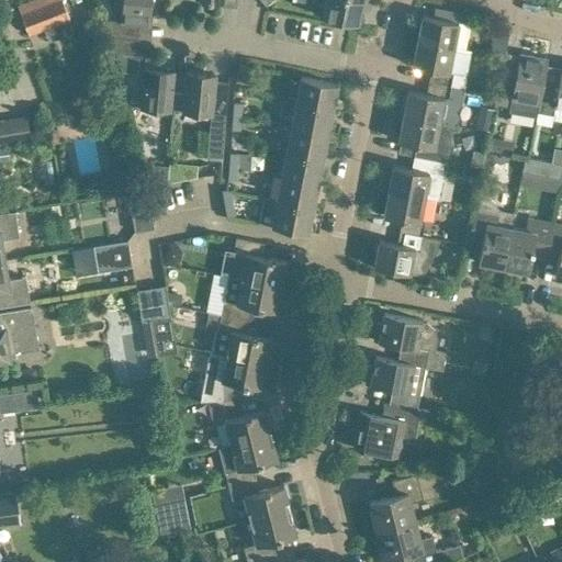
[(70,19),(63,0),(54,0),(21,13),(30,35),(70,19)]
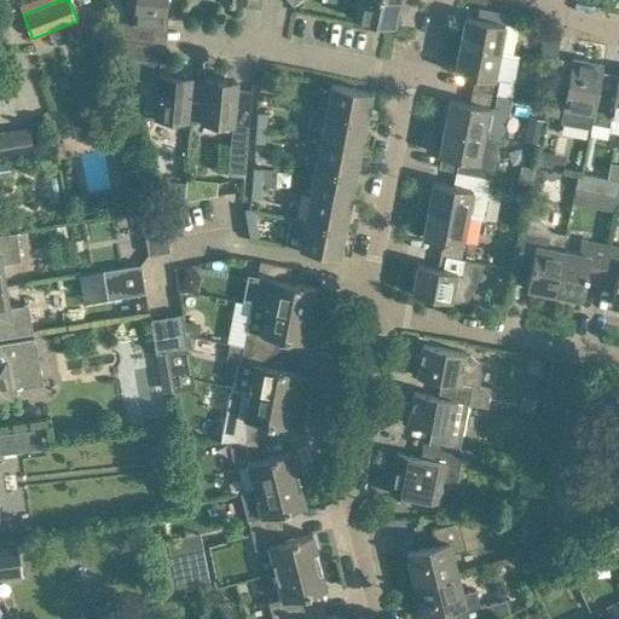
[(165,27),(166,0),(134,0),(132,24),(121,23),(128,57),(146,59),(152,59),(155,25),(165,27)]
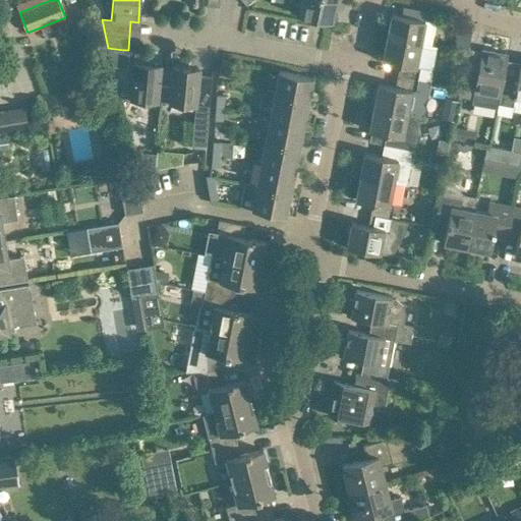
[(342,10),(343,1),(336,0),(290,0),(291,0),(301,2),(298,15),(332,21),(334,9),(342,10)]
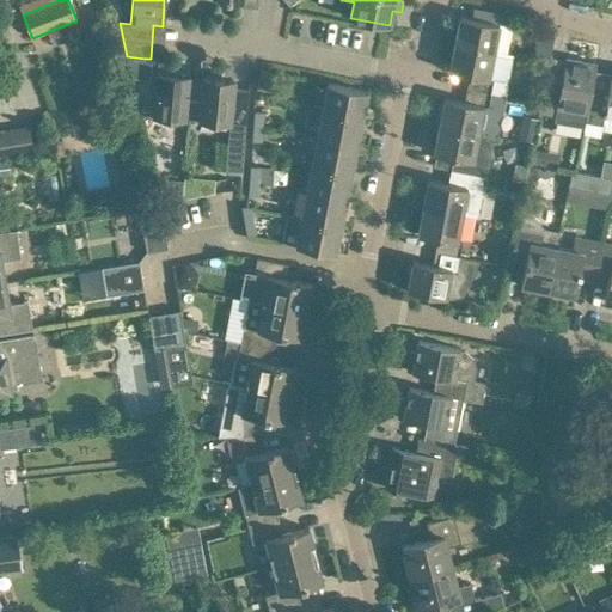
[(460,16),(454,43),(494,51),(507,54),(513,26),(500,24),(460,16)]
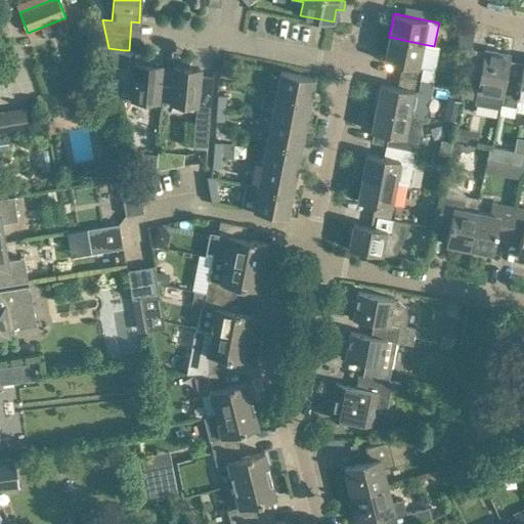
[(389,37),(385,61),(402,64),(400,75),(433,81),(435,72),(433,70),(435,68),(439,47),(434,46),(423,44),(389,37)]
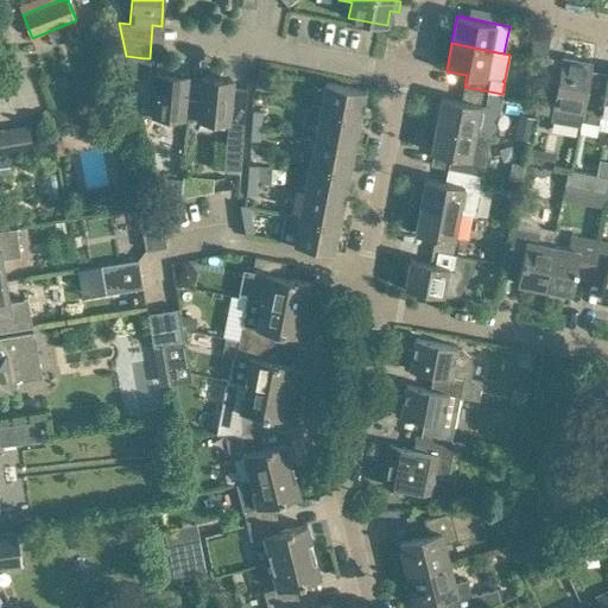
[(146,59),(126,57),(132,77),(144,78),(146,59)]
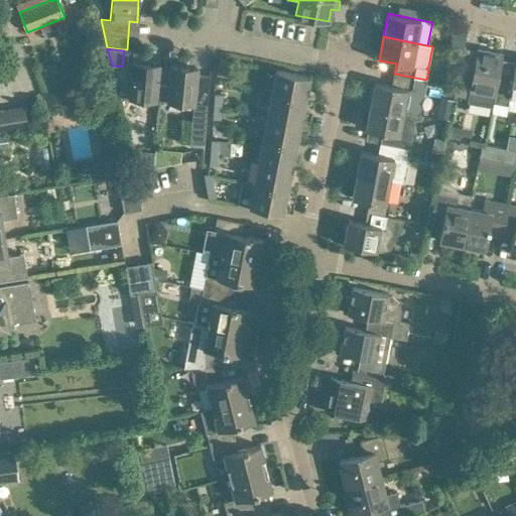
[(460,67),(455,95),(468,98),(468,102),(491,107),(492,102),(494,94),(499,74),(503,53),(477,48),(473,69),(460,67)]
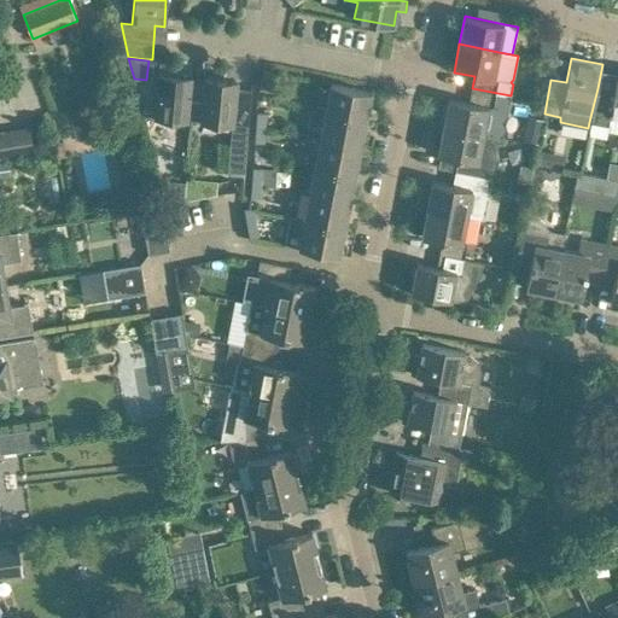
[(617,66),(613,92),(598,88),(592,112),(589,122),(607,126),(606,130),(617,132),(617,66)]
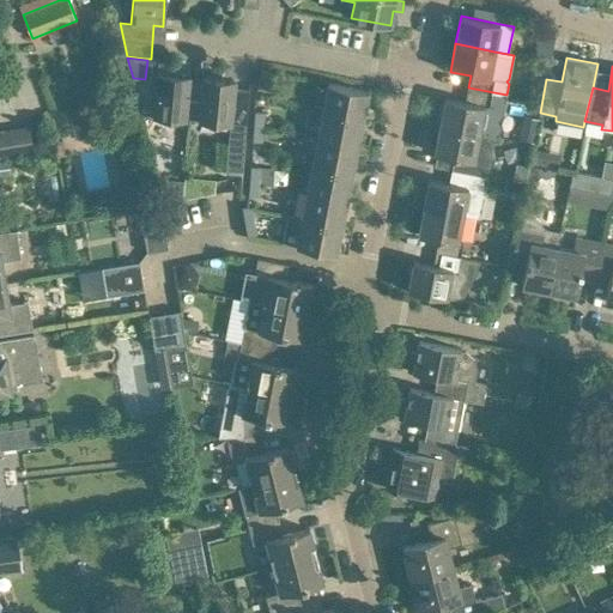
[(269,72),(261,70),(258,85),(267,86),(269,72)]
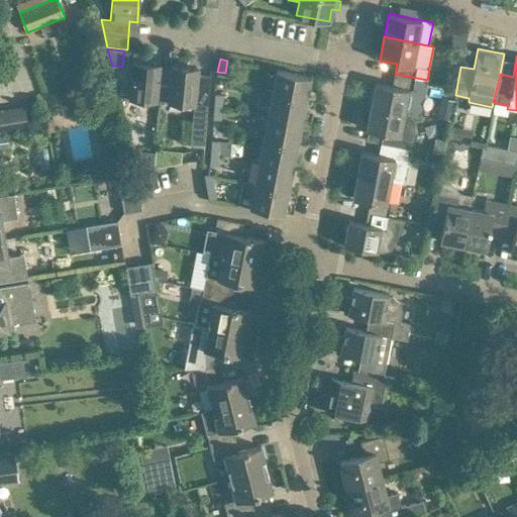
[(169,99),(171,72),(159,71),(160,65),(133,63),(129,98),(158,100),(158,98),(169,99)]
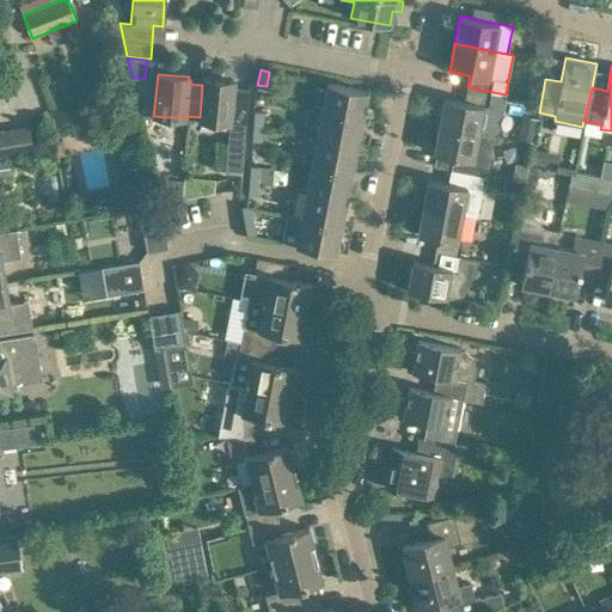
[(203,78),(202,85),(200,117),(200,120),(231,122),(226,170),(243,171),(246,124),(246,123),(249,90),(233,89),(234,81),(203,78)]
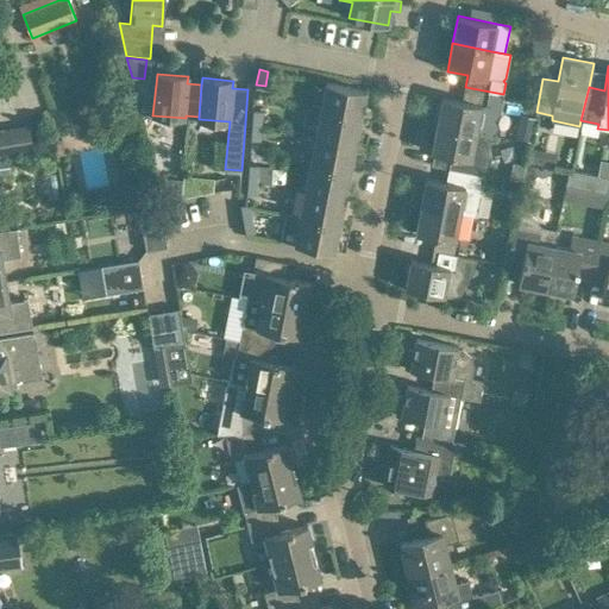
[(326,82),(320,110),(360,118),(365,90),(326,82)]
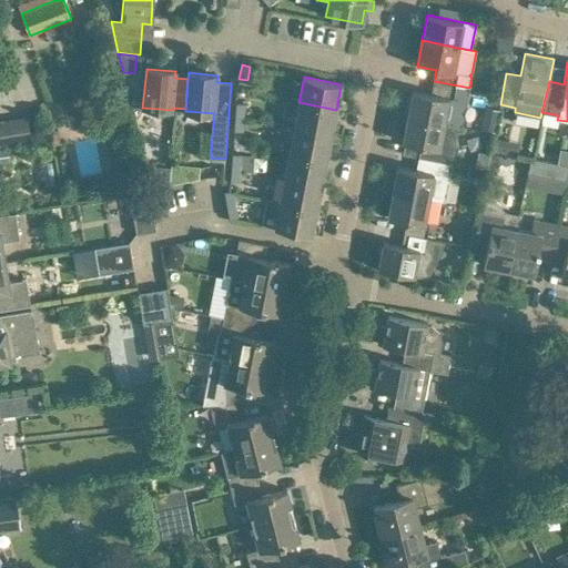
[(413,90),(407,117),(458,127),(462,127),(469,88),(434,81),(432,94),(413,90)]
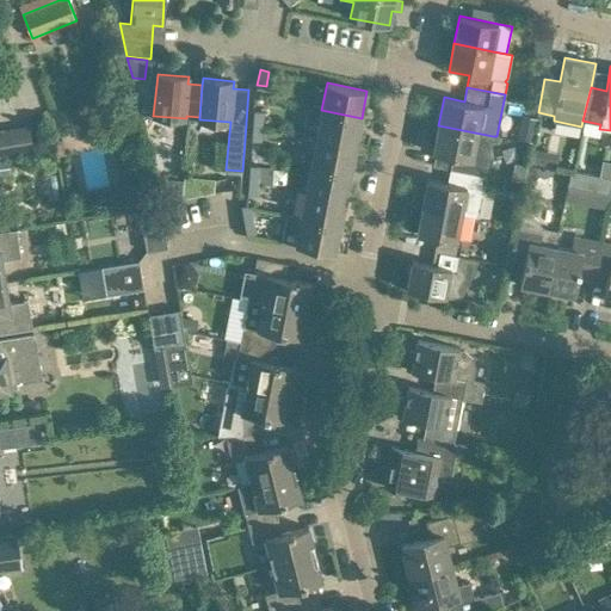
[(75,91),(78,110),(92,109),(90,90),(75,91)]
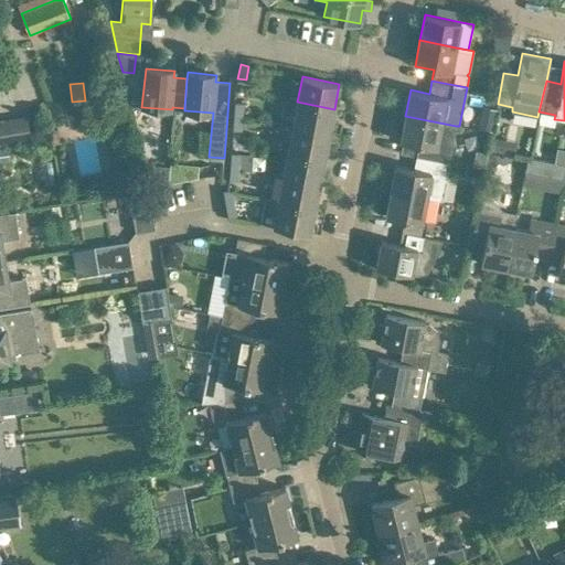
[(329,134),(334,109),(297,102),(292,127),(329,134)]
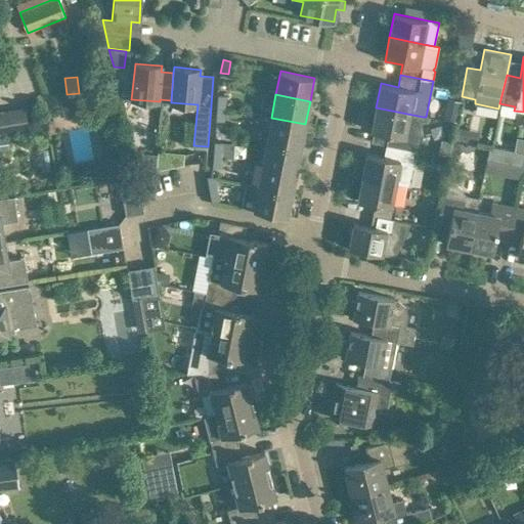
[(72,96),(58,100),(62,112),(76,107),(72,96)]
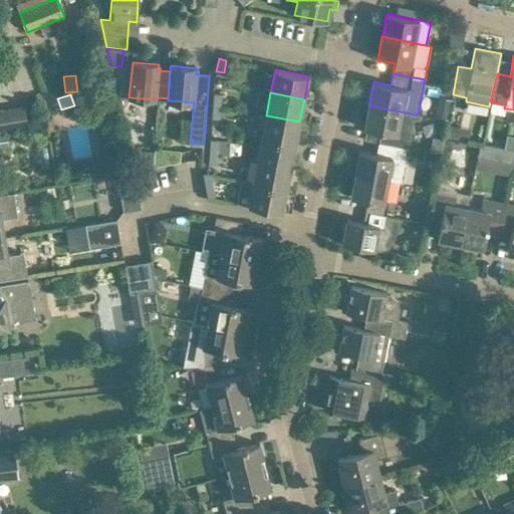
[(221,95),(214,94),(213,94),(212,106),(220,107),(221,95)]
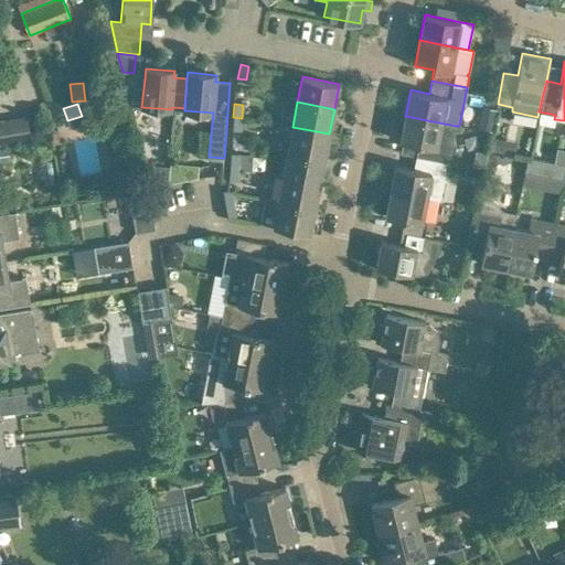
[(448,162),(456,126),(405,116),(400,141),(418,145),(416,156),(439,160),(448,162)]
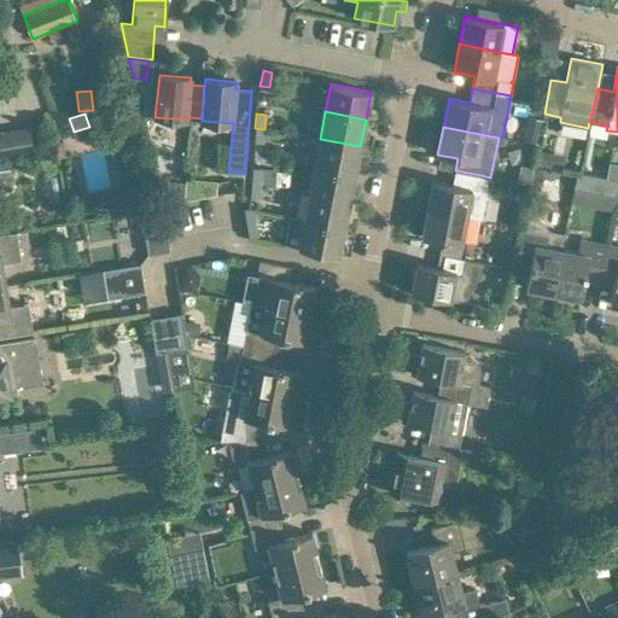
[(28,128),(10,132),(13,156),(31,152),(28,128)]
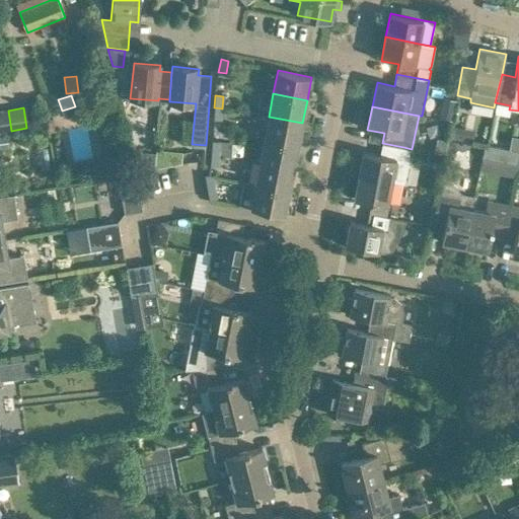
[(221,121),(222,108),(214,107),(213,120),(221,121)]
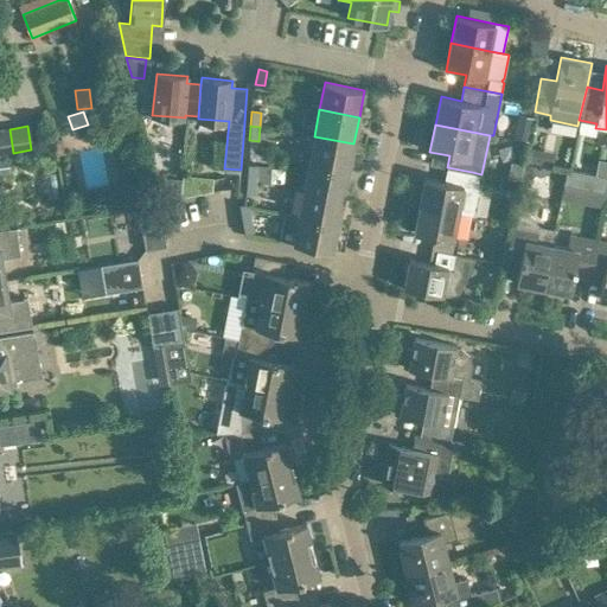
[(349,171),(353,144),(314,136),(308,163),(349,171)]
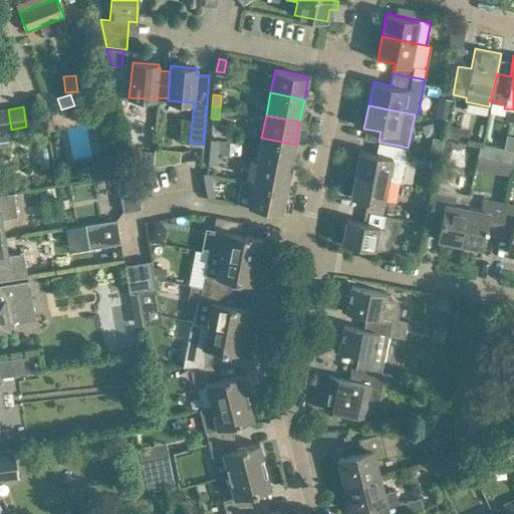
[(291,167),(295,145),(261,138),(257,161),(291,167)]
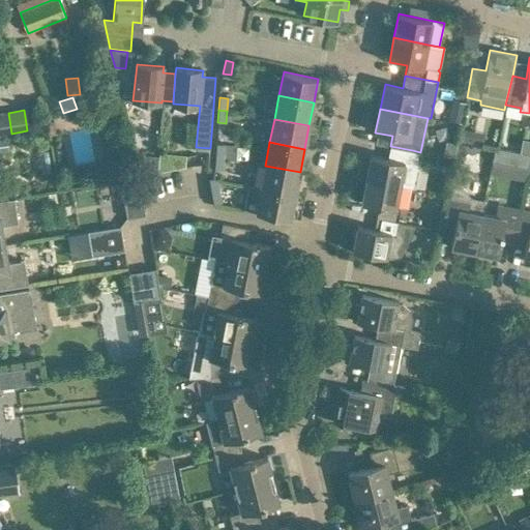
[(453,156),(455,144),(445,142),(443,154),(453,156)]
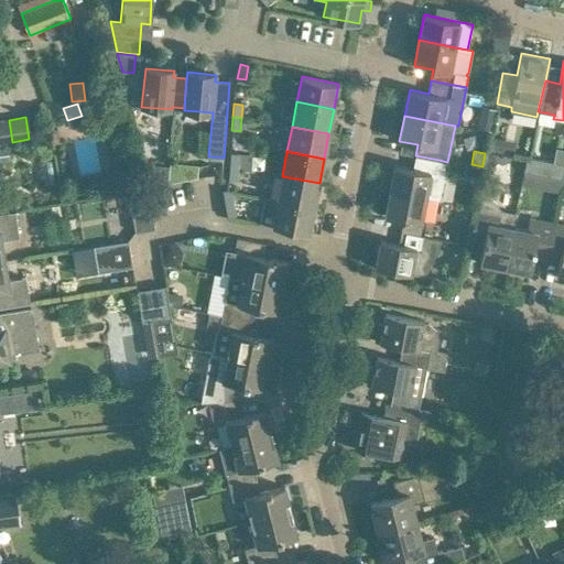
[(238,155),(231,154),(230,154),(229,167),(237,169),(238,155)]
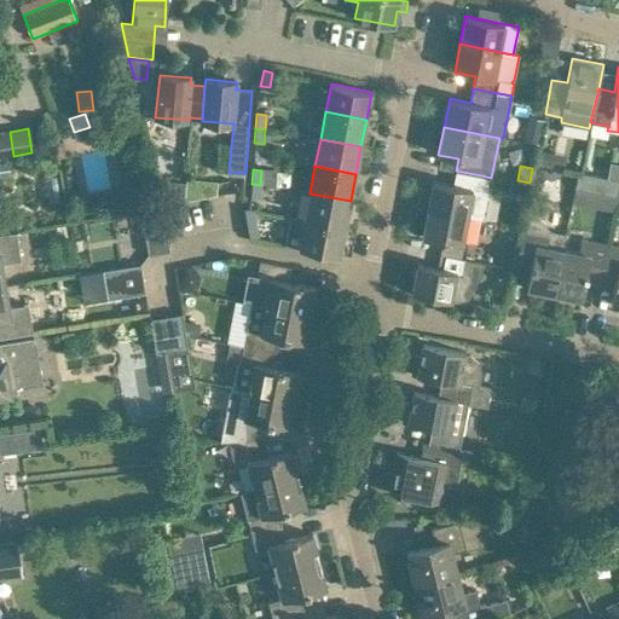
[(433,181),(428,208),(468,215),(484,219),(491,178),(481,175),(456,171),(453,185),(433,181)]
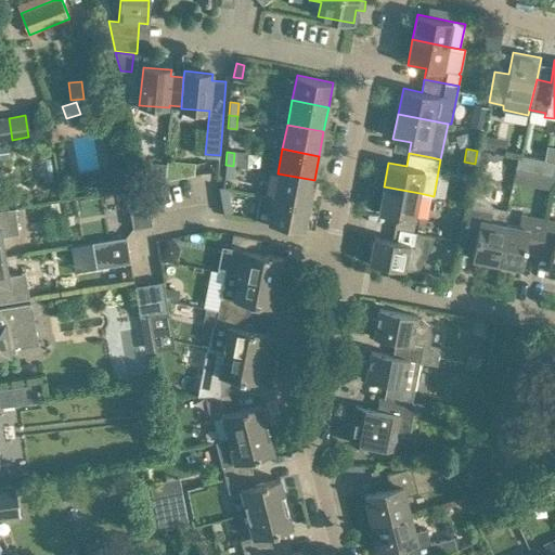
[(554,167),(554,165),(519,158),(517,172),(553,179),(554,167)]
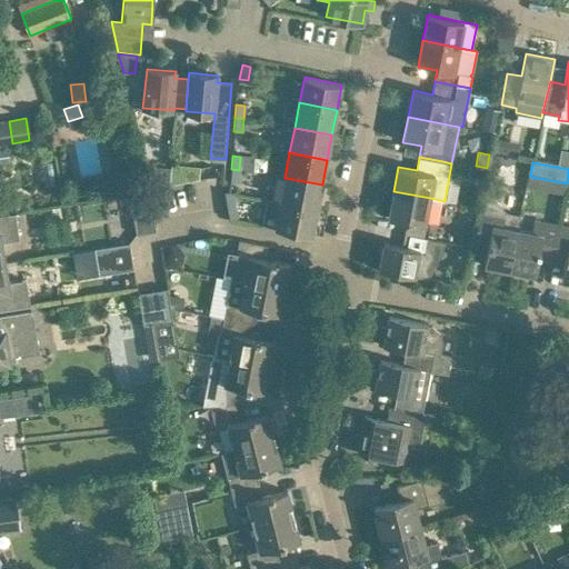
[(171,168),(145,166),(150,189),(169,186),(171,168)]
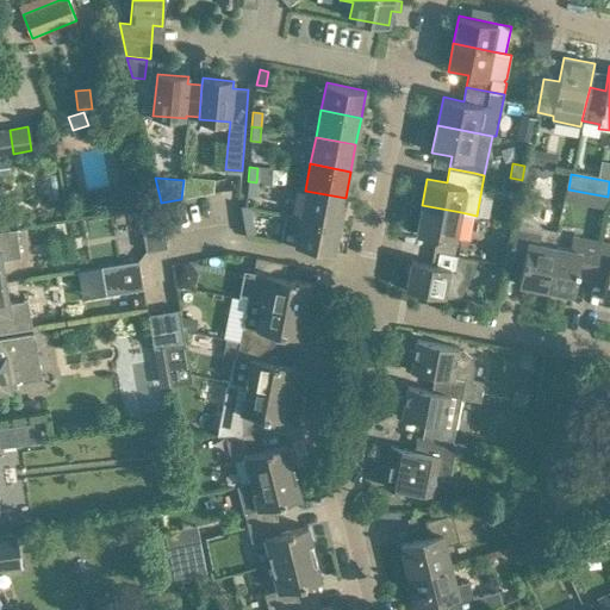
[(256,197),(256,182),(248,181),(247,197),(256,197)]
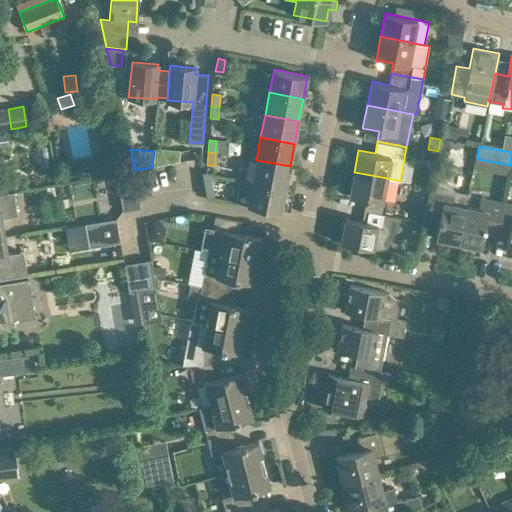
[(285,189),(290,166),(256,160),(252,181),(252,183),(285,189)]
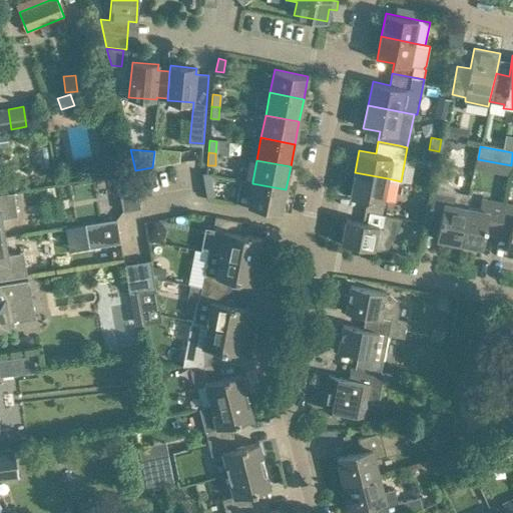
[(140,208),(139,198),(134,170),(116,173),(123,211),(140,208)]
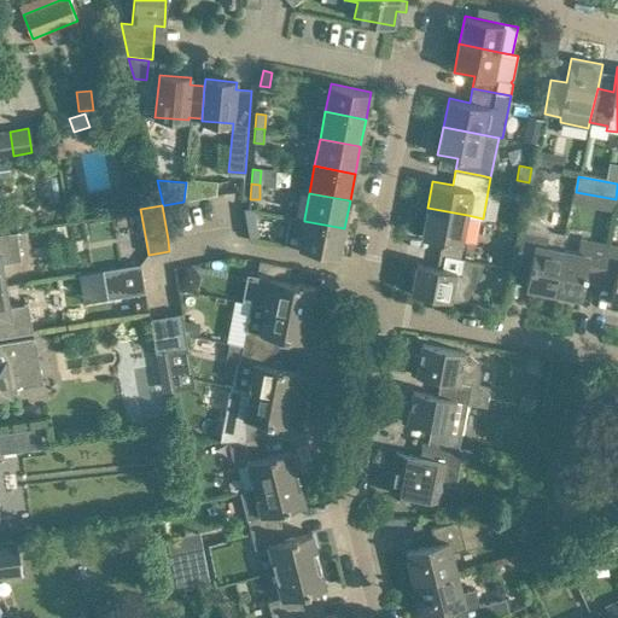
[(244,208),(246,223),(256,222),(257,222),(255,207),(244,208)]
